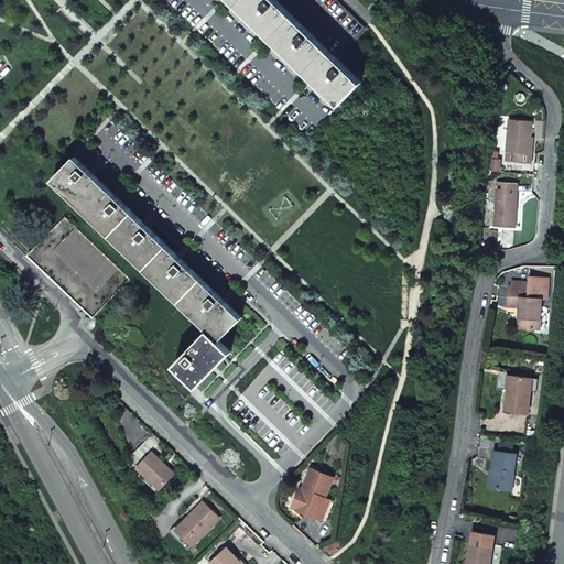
[(361,82),(277,0),(228,0),(338,106),(361,82)]
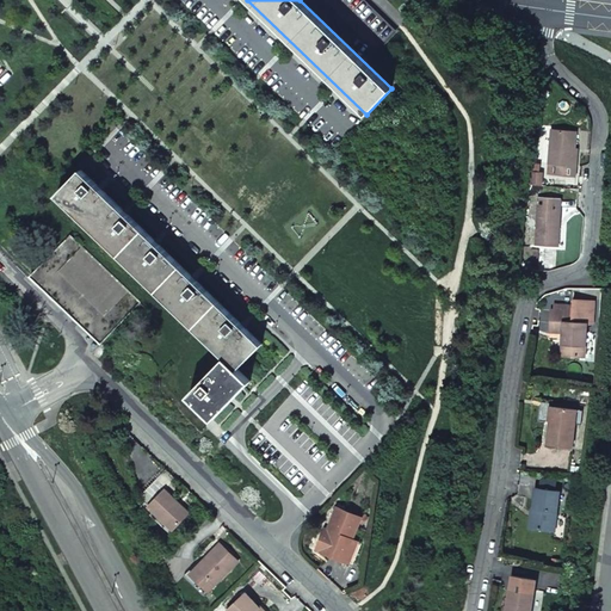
[(575,141),(576,133),(550,131),(548,166),(553,166),(551,176),(576,178),(576,166),(574,166),(575,149),(575,141)]
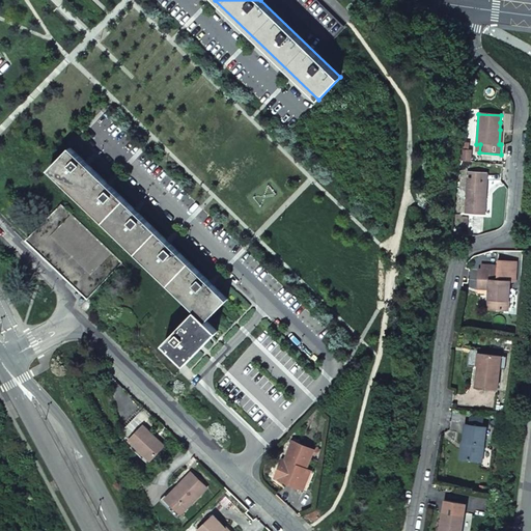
[(228,299),(72,146),(50,168),(196,310),(164,342),(186,363),(218,331),(206,319),(228,299)]
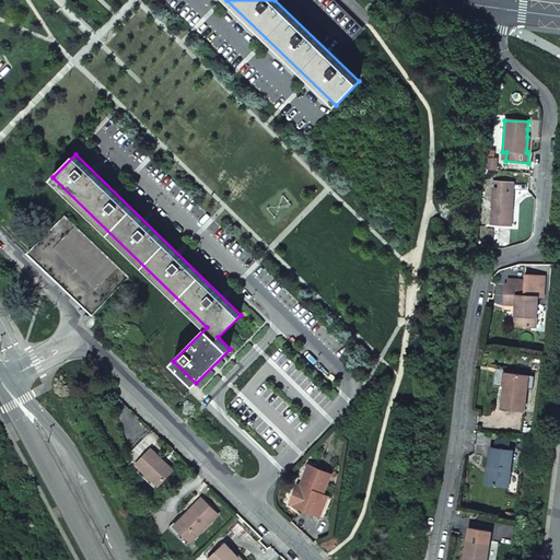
[(483,170),(496,170),(496,164),(494,164),(496,159),(486,158),(483,170)]
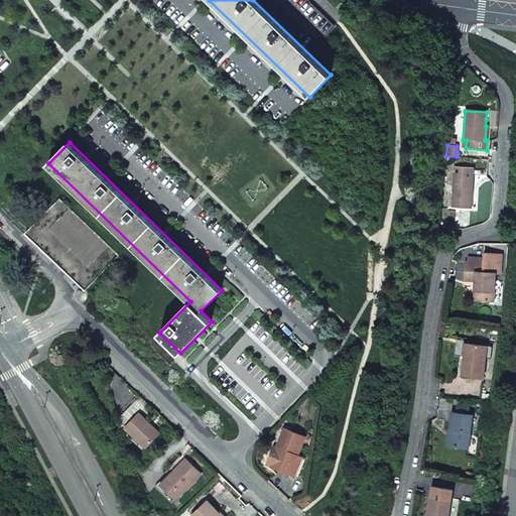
[(472,209),(473,168),(455,167),(453,208),(462,208),(472,209)]
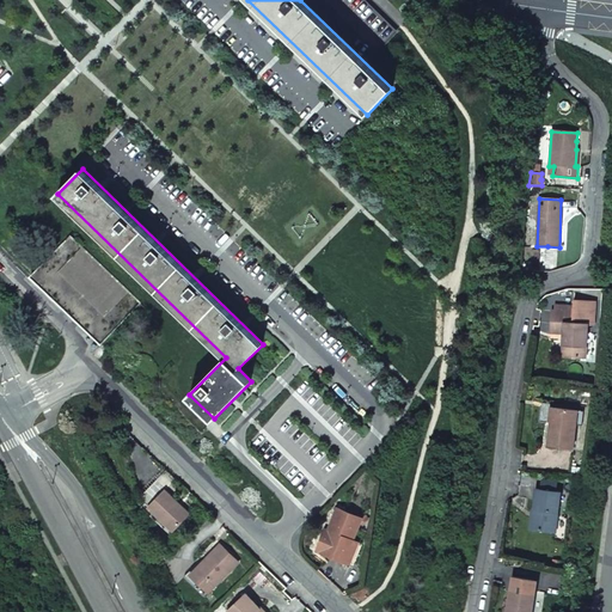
[(141,303),(71,234),(30,275),(102,344),(141,303)]
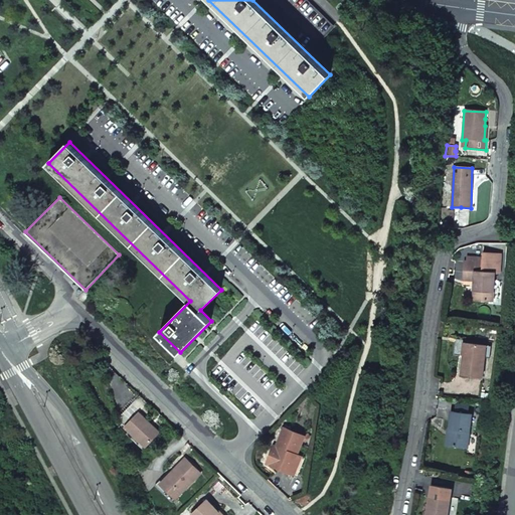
[(483,272),(495,272),(500,273),(501,254),(483,252),(483,258),(483,272)]
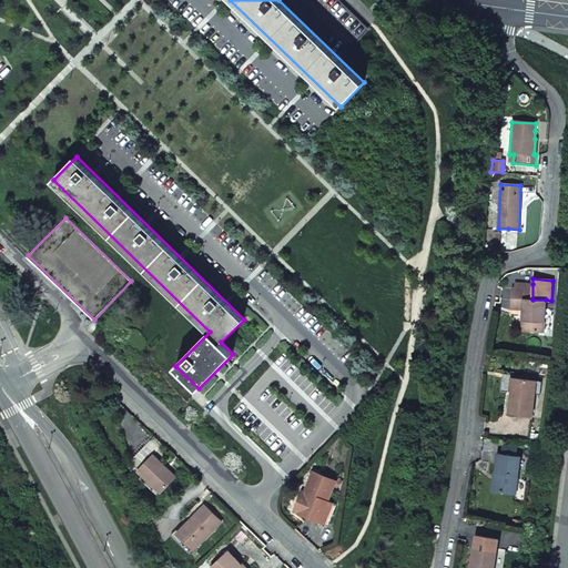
[(511,297),(510,308),(524,308),(521,331),(544,332),(545,311),(546,300),(533,300),(533,284),(516,283),(515,287),(513,287),(511,297)]
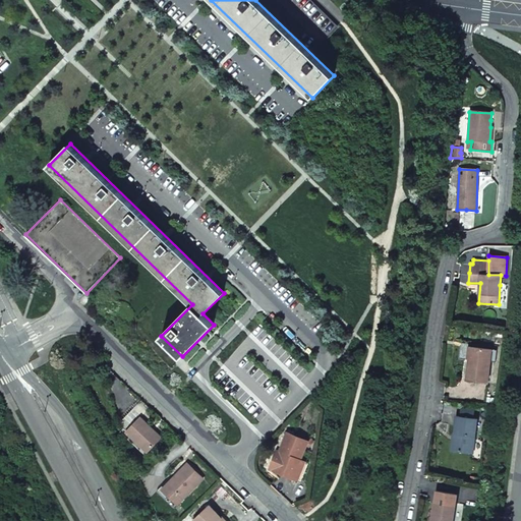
[(468,362),(466,379),(488,382),(490,361),(493,349),(470,347),(468,362)]
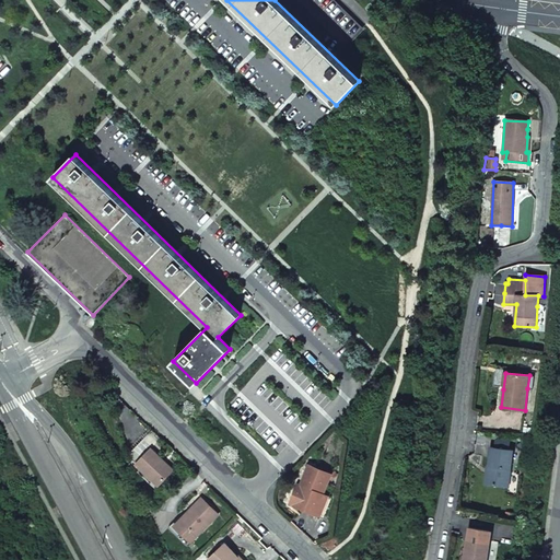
[(138,463),(153,448),(162,439),(153,430),(129,455),(138,463)]
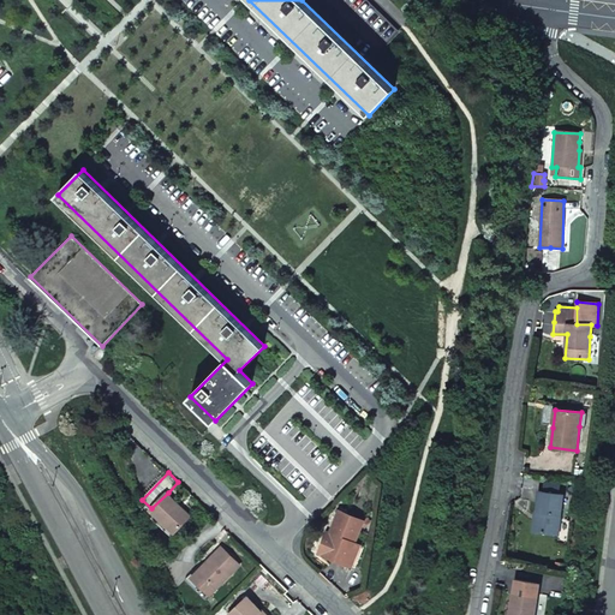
[(559,535),(563,495),(539,491),(536,512),(533,531),(559,535)]
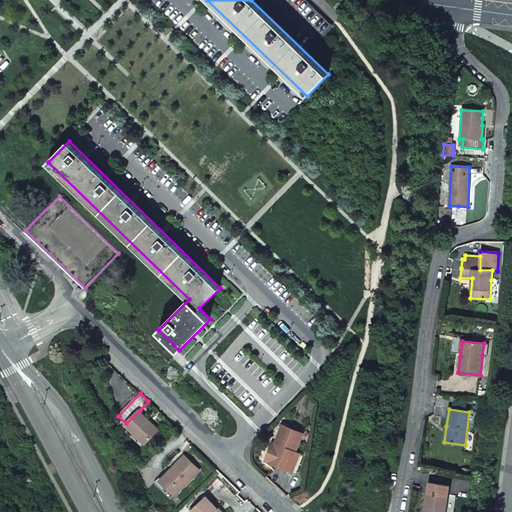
[(149,419),(140,410),(126,423),(147,443),(159,429),(149,419)]
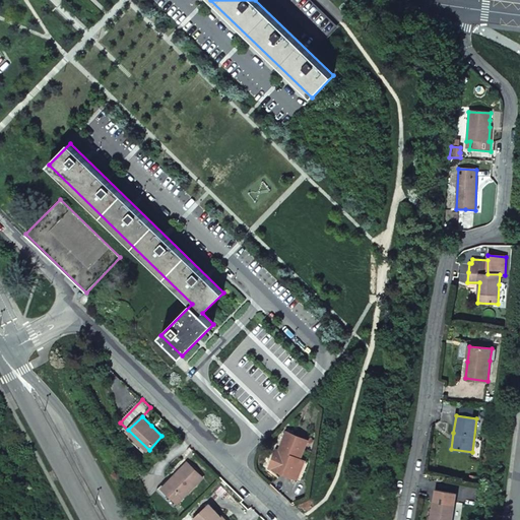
[(300,460),(307,442),(287,434),(278,455),(275,454),(272,463),(282,467),(280,473),(289,476),(298,479),(305,462),(300,460)]
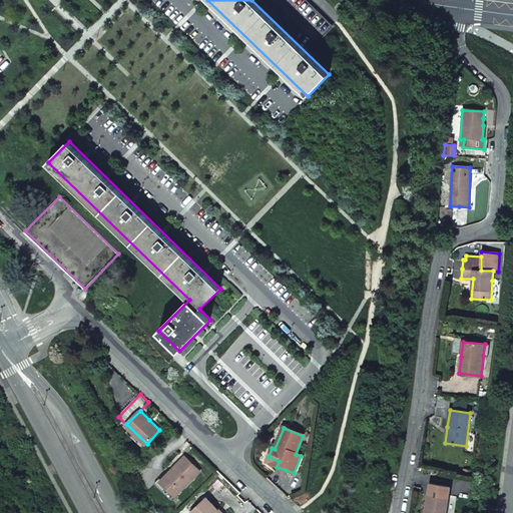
[(185,456),(173,468),(174,470),(162,483),(175,497),(200,471),(192,463),(185,456)]
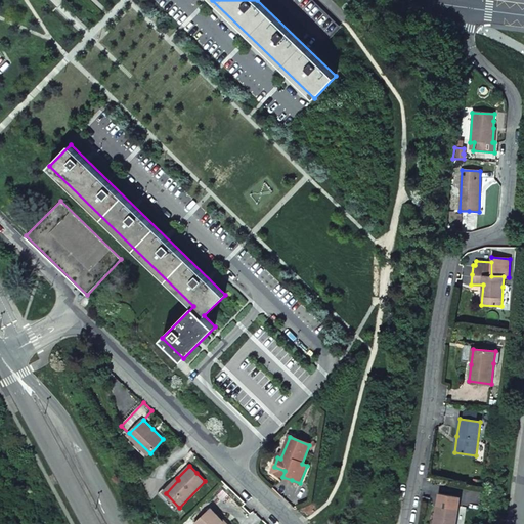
[(272,473),(282,477),(285,471),(274,467),(273,467),(272,473)]
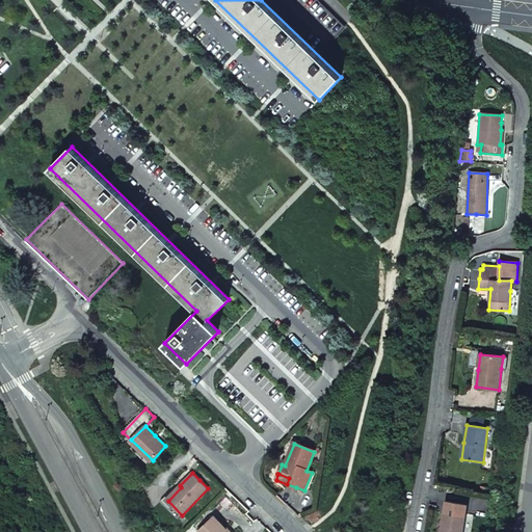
[(161,501),(179,519),(182,515),(168,501),(166,500),(180,485),(178,483),(161,501)]
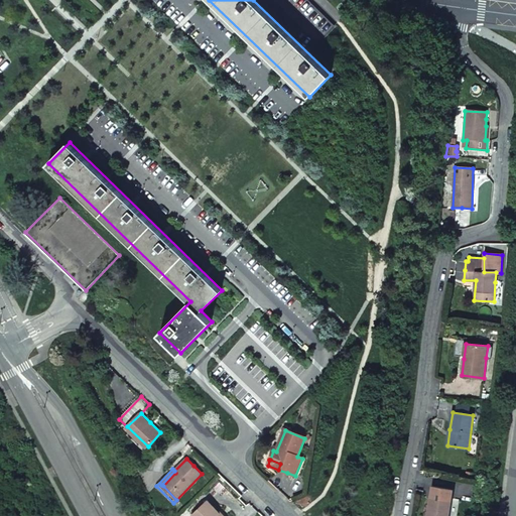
[(429,507),(427,515),(448,515),(449,511),(447,510),(450,489),(432,486),(429,507)]
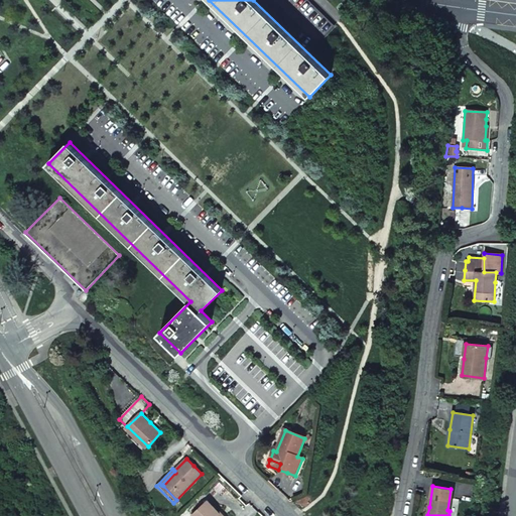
[(217,515),(219,513),(213,507),(208,501),(191,515),(217,515)]
